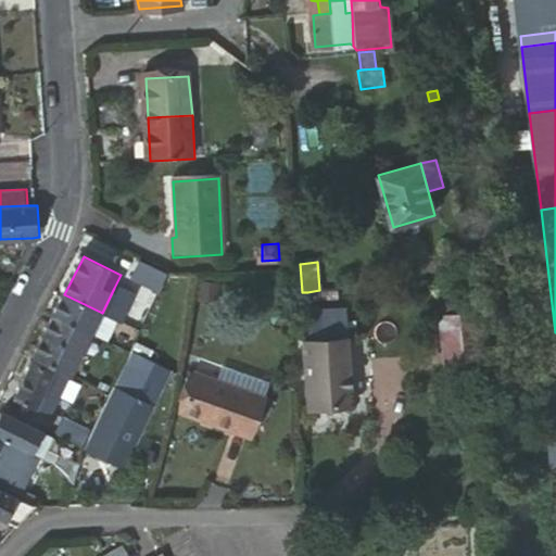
[(161,293),(168,276),(141,263),(134,280),(161,293)]
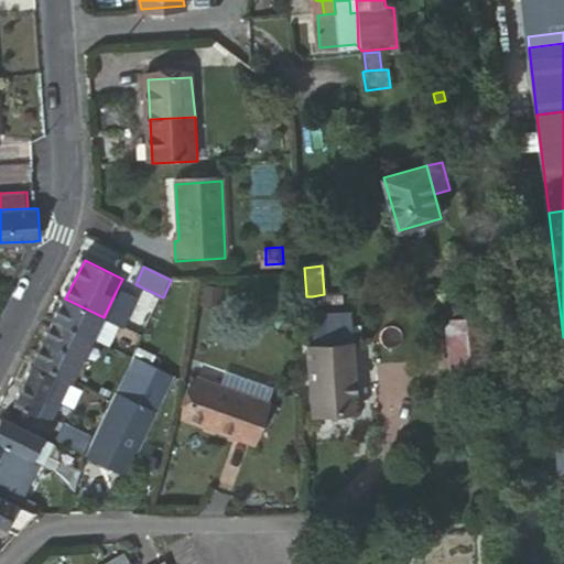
[(116,292),(104,317),(120,326),(125,328),(137,303),(116,292)]
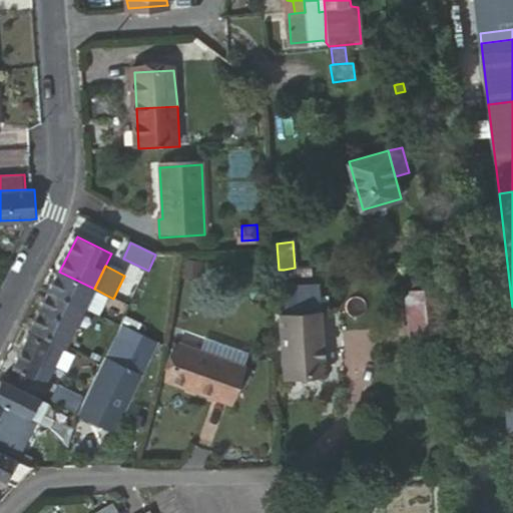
[(312,267),(295,268),(284,270),(285,281),(313,279),(312,267)]
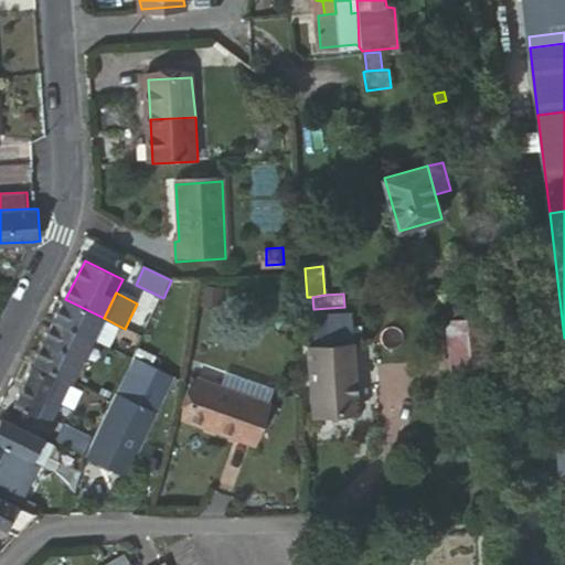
[(104,318),(65,299),(55,319),(94,338),(104,318)]
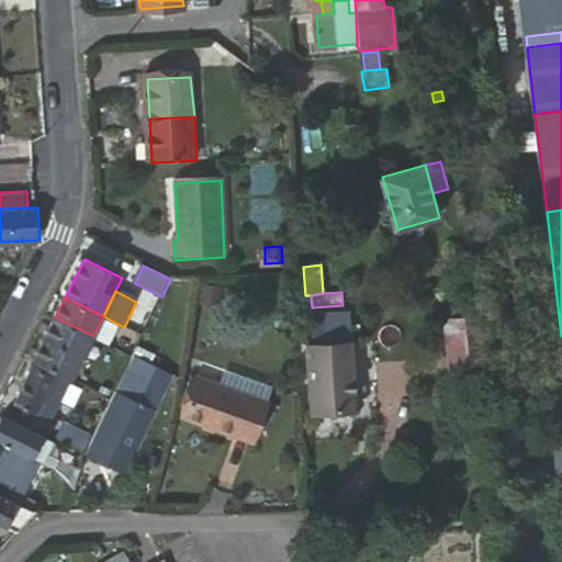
[(358,411),(351,314),(308,316),(316,414),(358,411)]
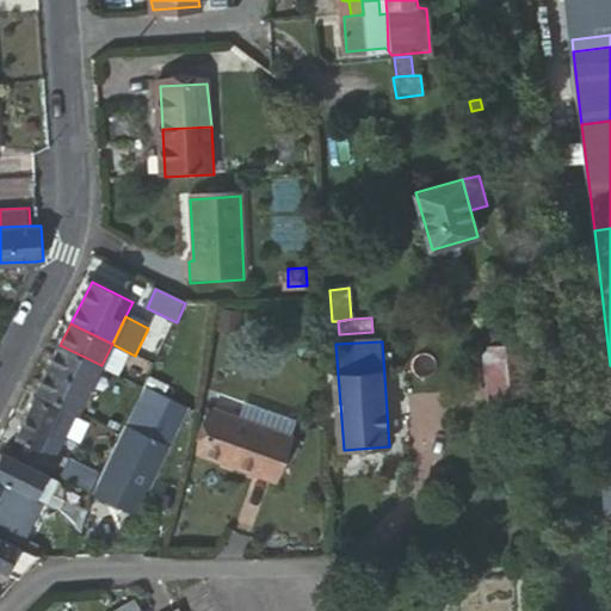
[(112,344),(102,365),(119,375),(130,353),(112,344)]
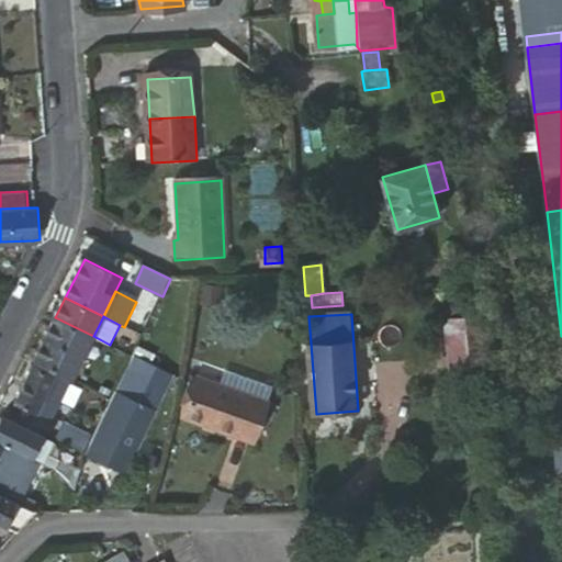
[(93,336),(55,317),(34,359),(72,377),(93,336)]
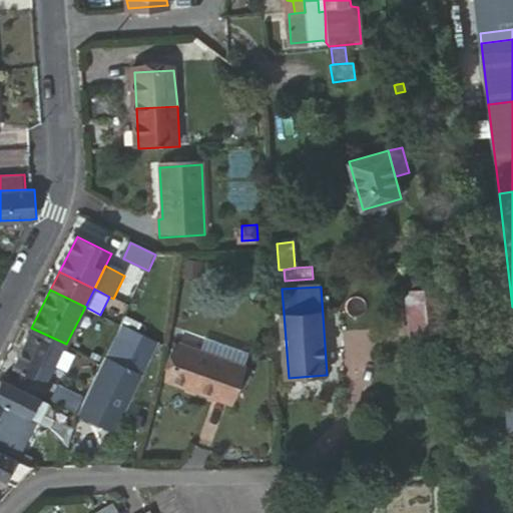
[(411,325),(445,321),(443,290),(407,293),(411,325)]
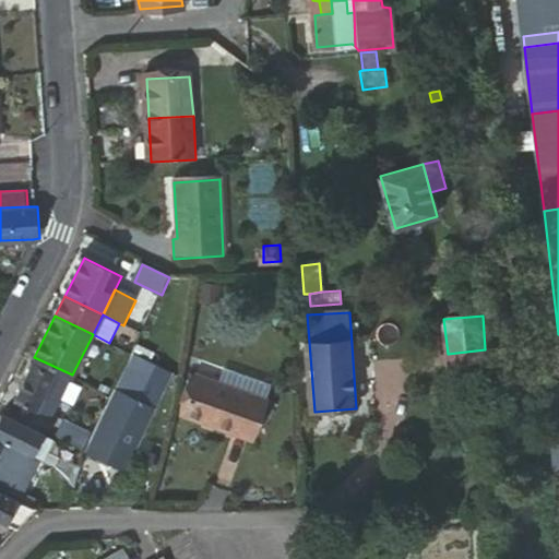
[(488,371),(485,349),(448,354),(450,376),(488,371)]
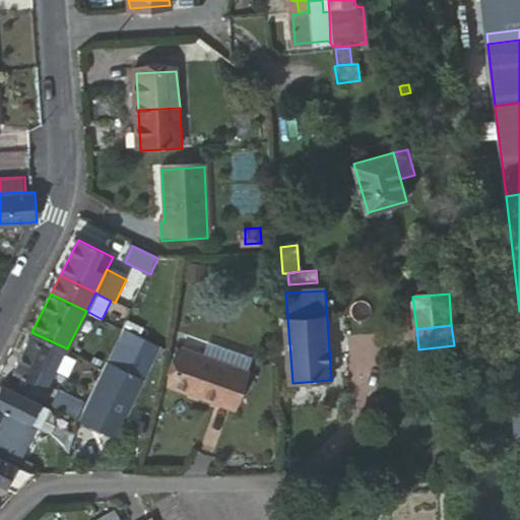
[(66,353),(33,336),(15,373),(49,389),(66,353)]
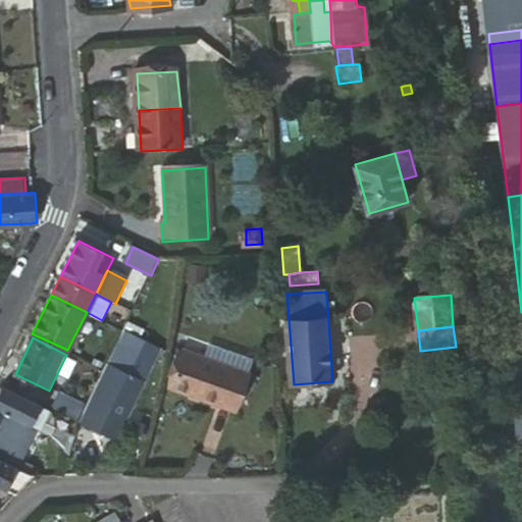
[(257,368),(193,346),(179,380),(245,406),(257,368)]
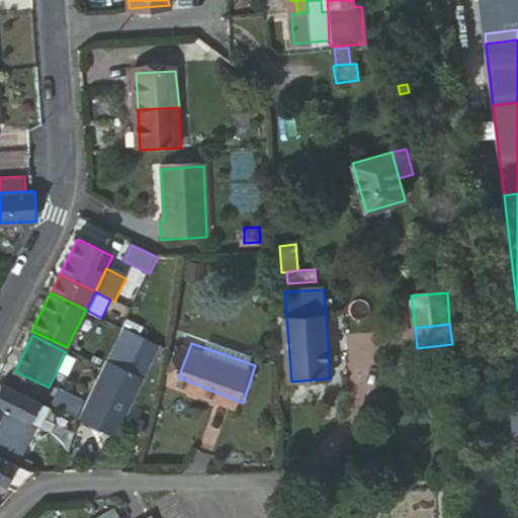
[(122,344),(113,361),(132,368),(139,352),(122,344)]
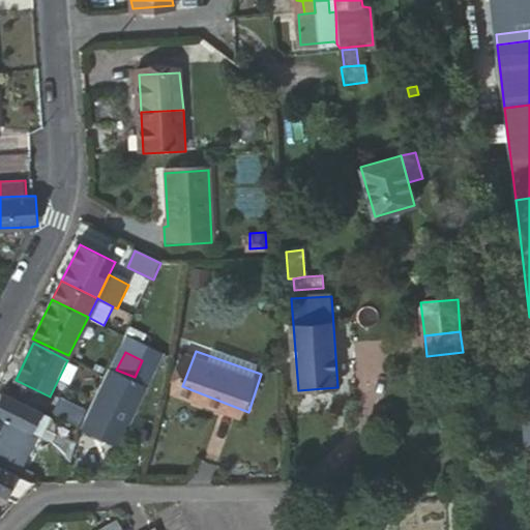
[(135,377),(116,370),(89,428),(127,446),(155,388),(135,377)]
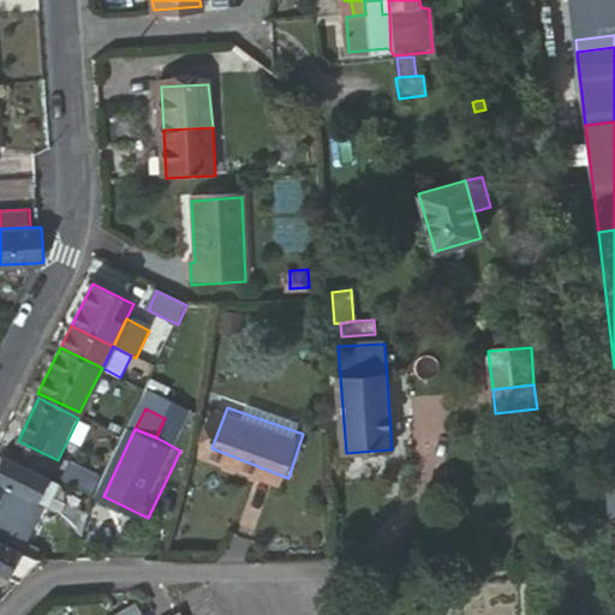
[(4,454),(0,463),(0,481),(36,499),(66,514),(87,538),(90,514),(53,496),(59,484),(47,478),(48,476),(4,454)]
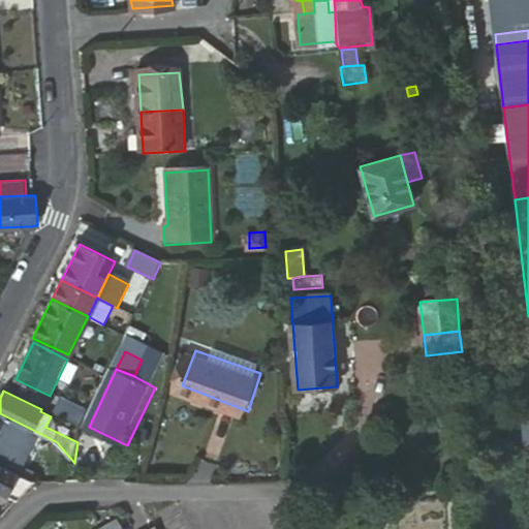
[(84,408),(59,397),(53,409),(76,421),(84,408)]
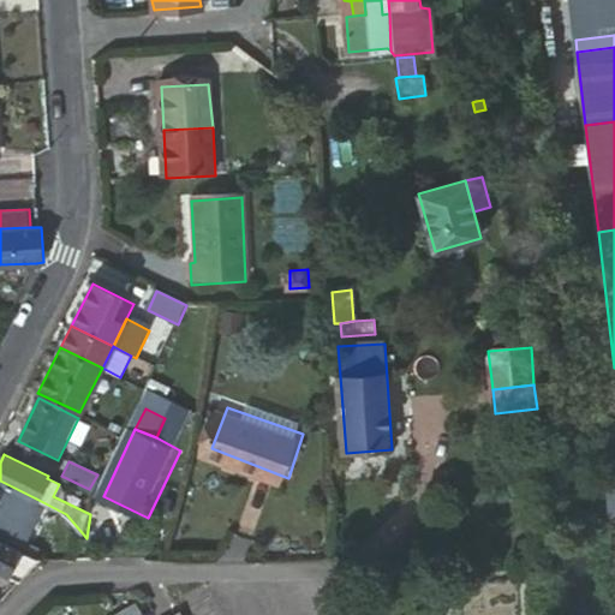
[(0,526),(4,529),(28,541),(43,507),(0,485),(0,526)]
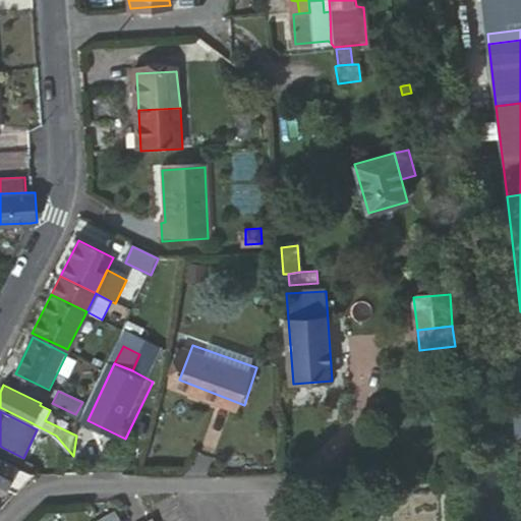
[(0,456),(36,473),(40,465),(23,458),(3,448),(0,456)]
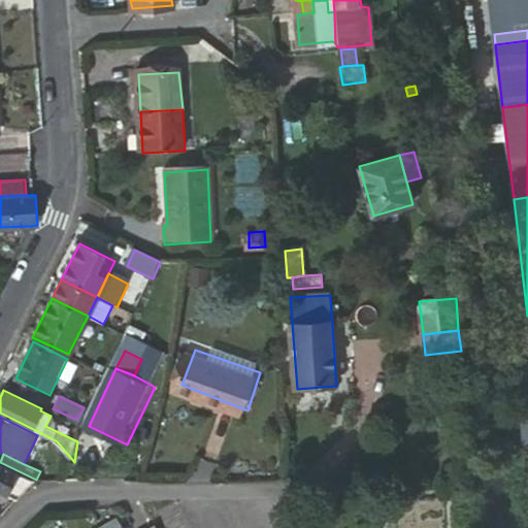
[(0,489),(20,498),(36,480),(0,462),(0,489)]
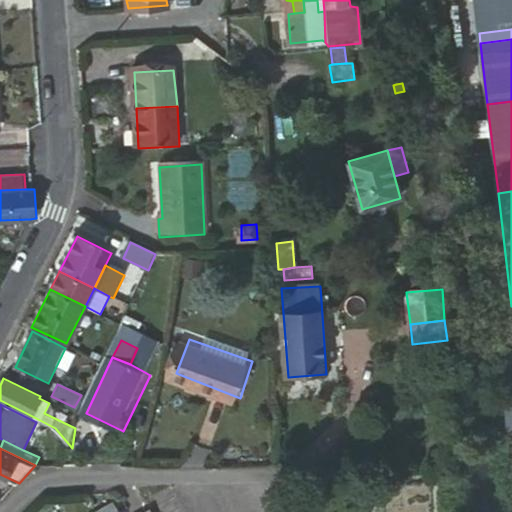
[(116,503),(121,511),(129,511),(130,511),(123,499),(116,503)]
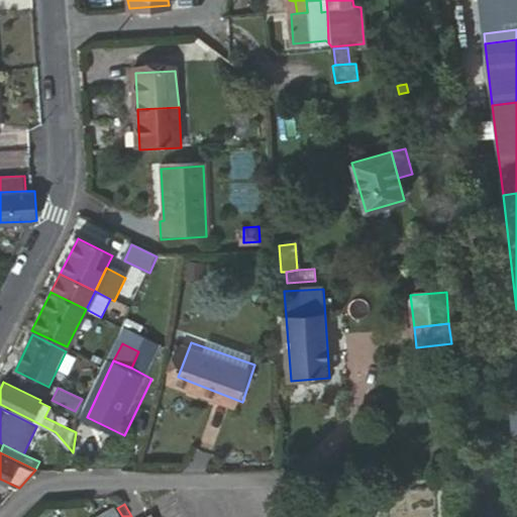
[(122,516),(117,508),(101,516),(122,516)]
